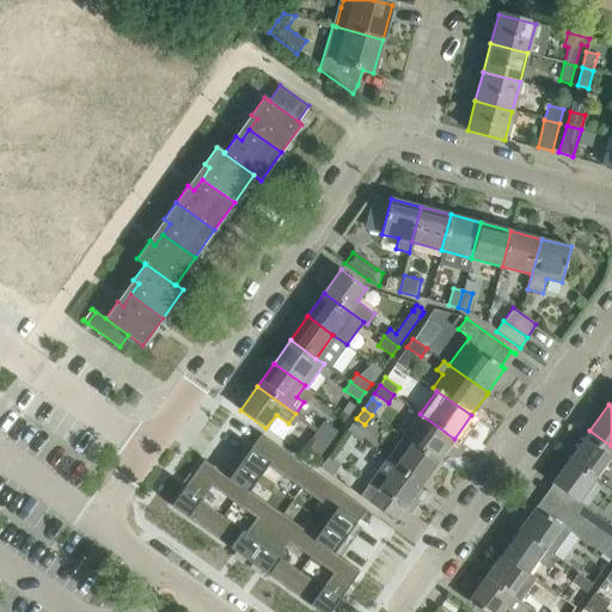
[(438,461),(454,439),(420,414),(403,438),(438,461)]
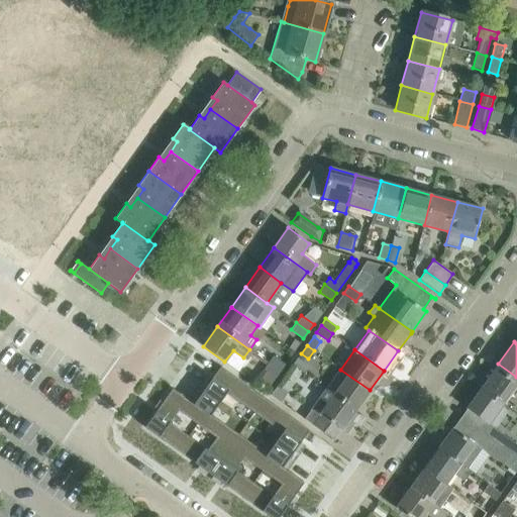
[(273,355),(268,363),(280,372),(285,365),(273,355)]
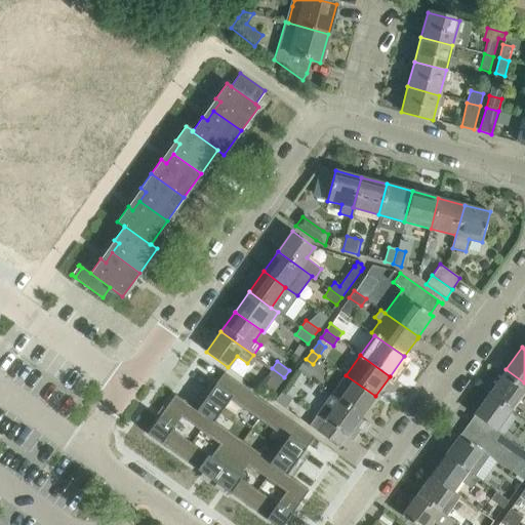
[(314,372),(303,363),(296,370),(309,379),(314,372)]
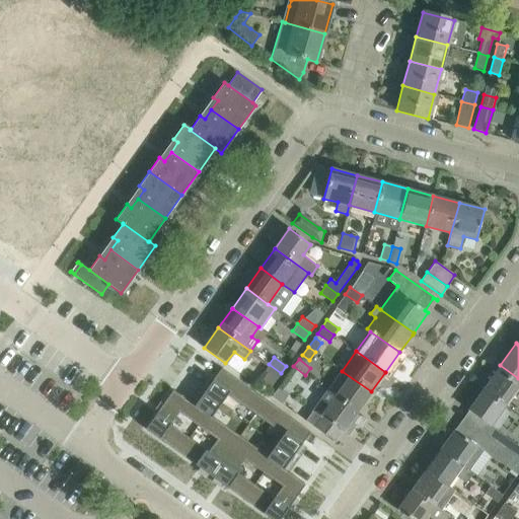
[(281,373),(269,364),(264,371),(276,380),(281,373)]
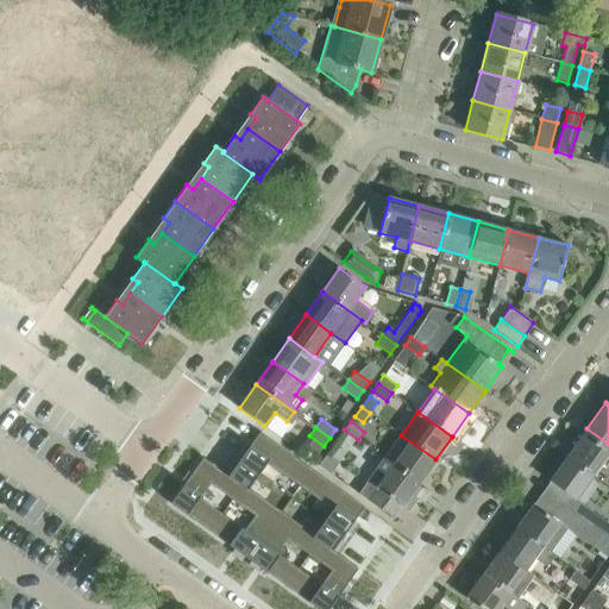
[(608,452),(608,444),(586,428),(569,454),(594,473),(608,452)]
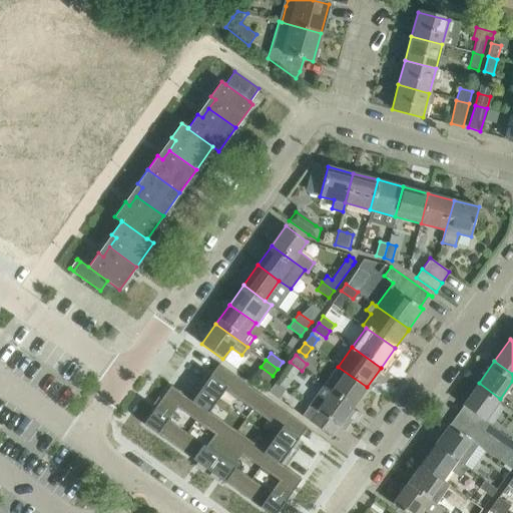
[(219,364),(201,389),(218,401),(225,391),(254,412),(265,397),(219,364)]
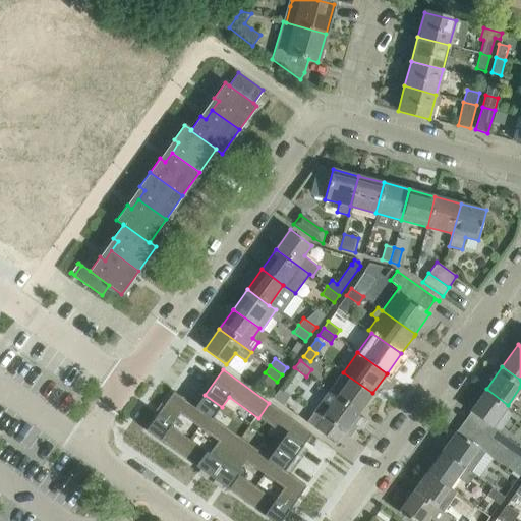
[(358,413),(372,393),(343,372),(329,392),(358,413)]
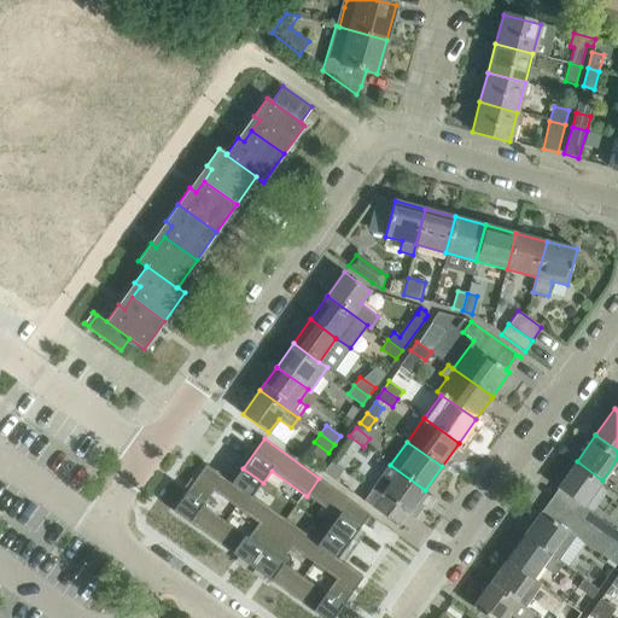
[(336,482),(344,470),(332,461),(324,473),(336,482)]
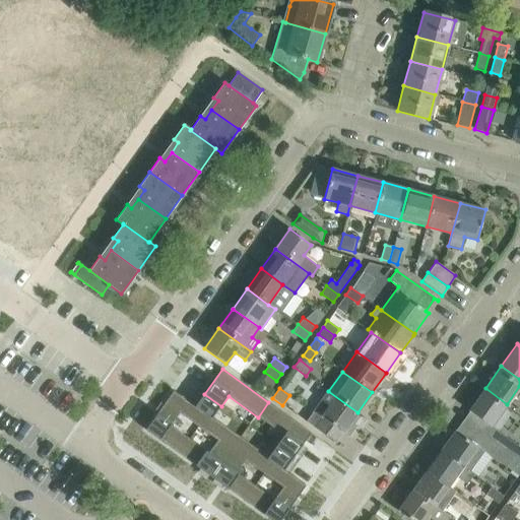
[(492,427),(507,404),(485,388),(469,410),(489,425),(492,427)]
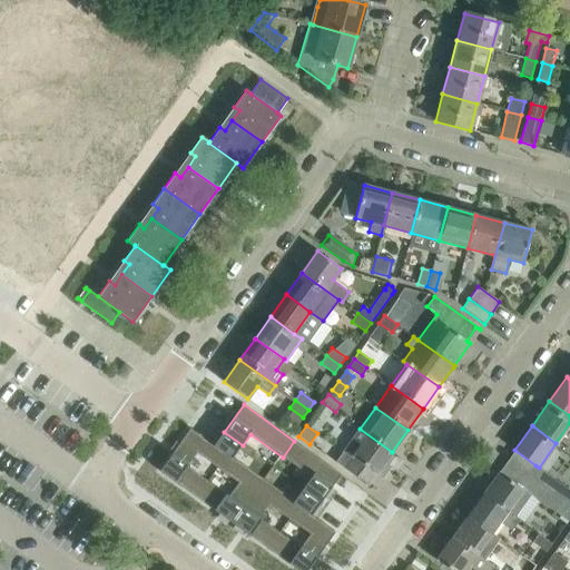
[(385,461),(392,452),(360,429),(336,462),(367,484),(375,473),(376,474),(381,478),(391,464),(385,461)]
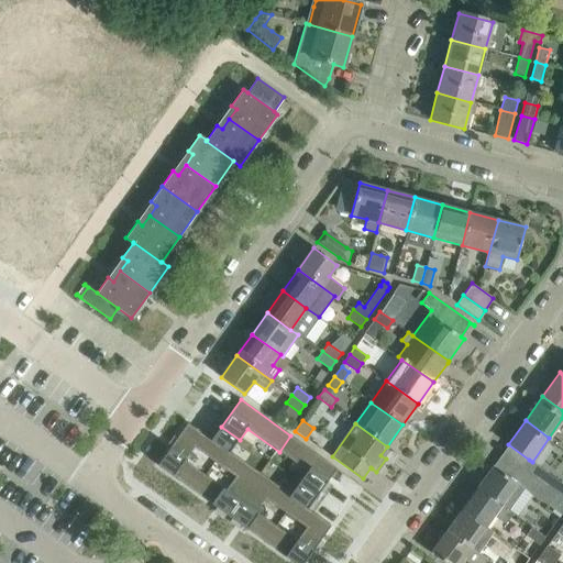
[(187,427),(157,468),(190,493),(201,476),(184,464),(195,449),(202,453),(209,443),(187,427)]
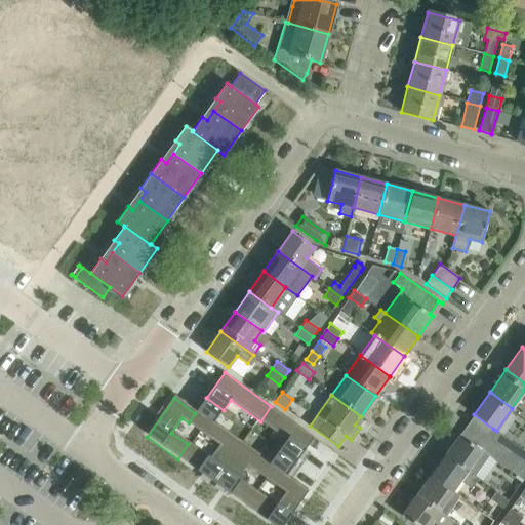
[(195,413),(189,422),(221,446),(235,456),(245,443),(215,421),(224,410),(206,398),(195,413)]
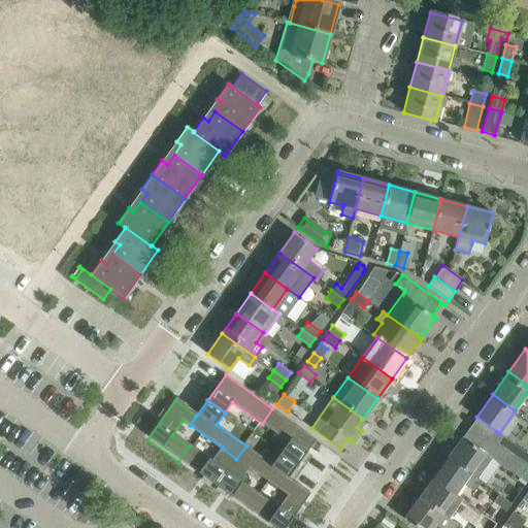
[(272,408),(262,424),(292,444),(285,455),(302,467),(320,442),(272,408)]
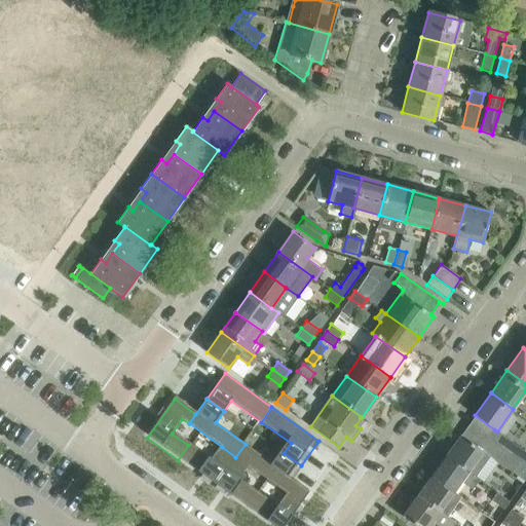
[(525,452),(518,447),(497,431),(494,429),(487,441),(525,470),(525,452)]
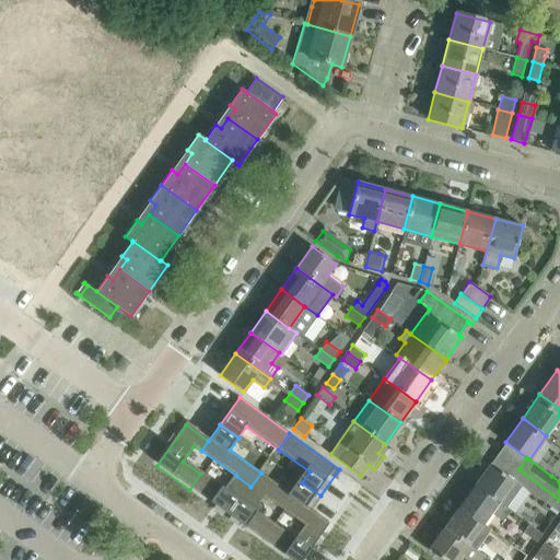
[(521,487),(511,479),(490,464),(475,485),(510,511),(511,511),(506,508),(521,487)]
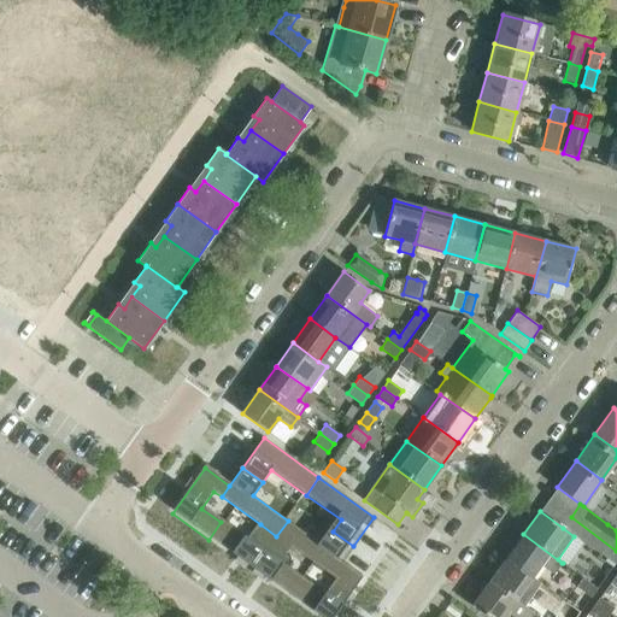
[(616,560),(616,551),(571,517),(563,528),(574,536),(615,564),(616,560)]
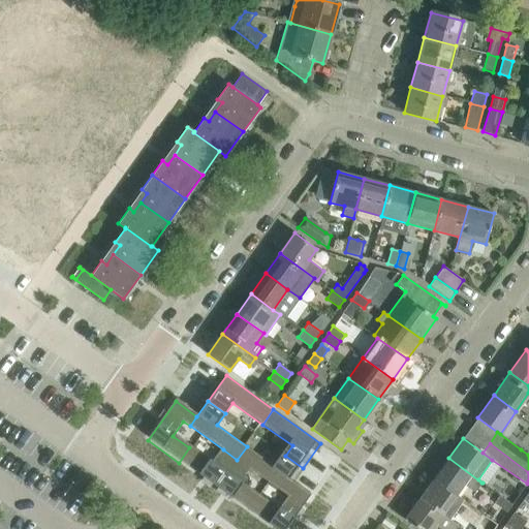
[(247,446),(237,460),(251,469),(284,494),(291,484),(303,468),(285,456),(277,468),(247,446)]
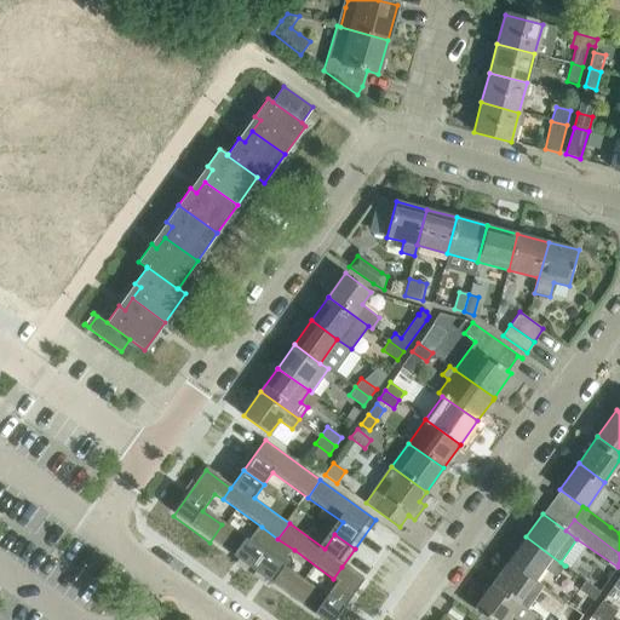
[(222,524),(210,543),(253,574),(277,539),(262,527),(250,544),(222,524)]
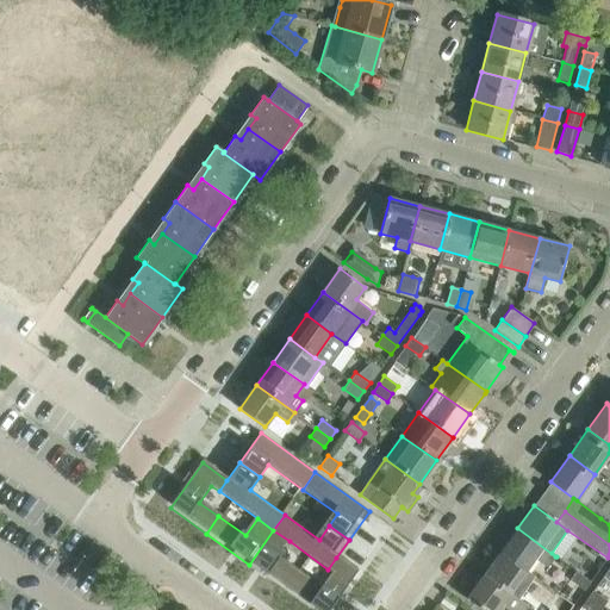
[(555,556),(517,528),(500,552),(526,571),(535,559),(547,568),(555,556)]
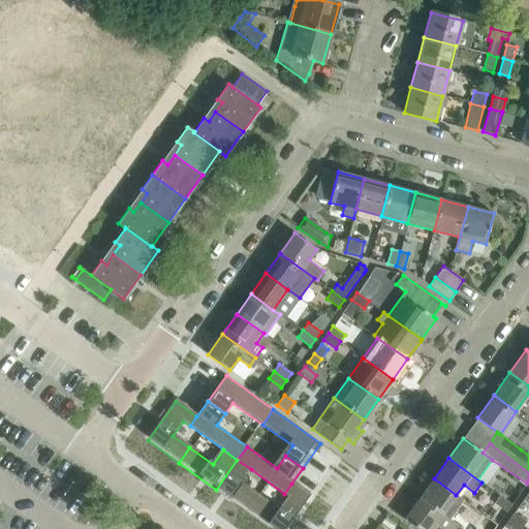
[(237,460),(216,490),(253,516),(263,501),(241,485),(251,469),(237,460)]
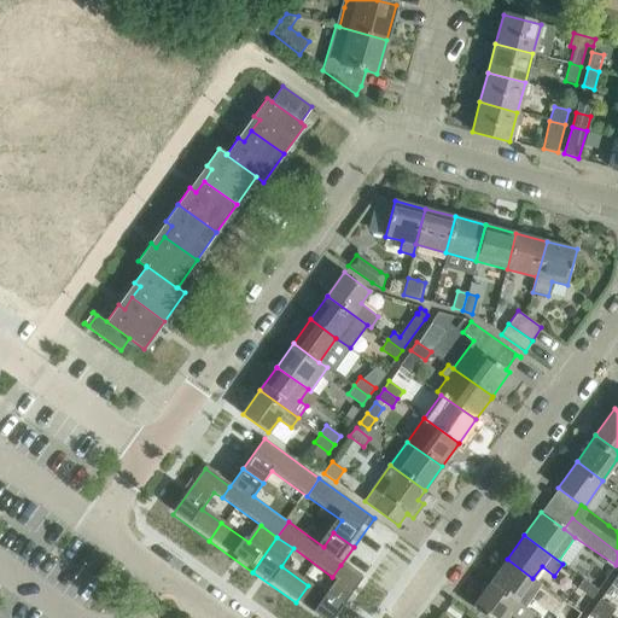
[(532,578),(507,559),(490,583),(516,601),(517,601),(525,607),(531,599),(541,584),(532,578)]
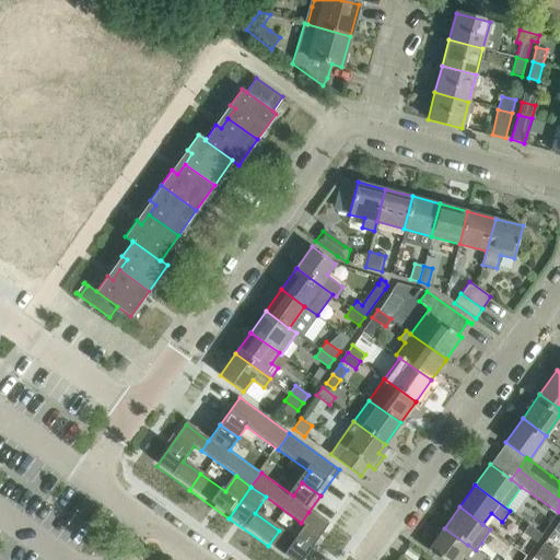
[(279,531),(268,546),(287,559),(307,559),(330,528),(308,512),(301,523),(307,527),(296,543),(279,531)]
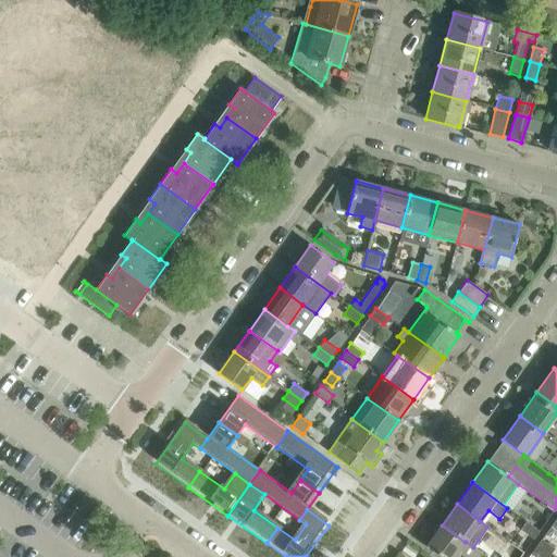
[(527,521),(520,530),(534,539),(540,531),(533,527),(527,521)]
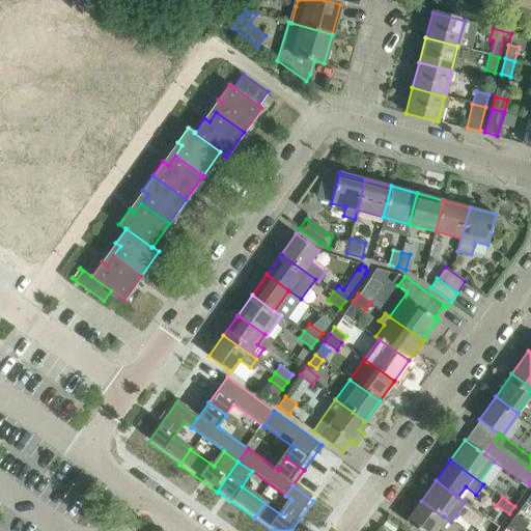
[(443,516),(421,501),(407,521),(419,530),(432,530),(437,526),(443,530),(454,530),(457,527),(451,522),(444,516),(443,516)]
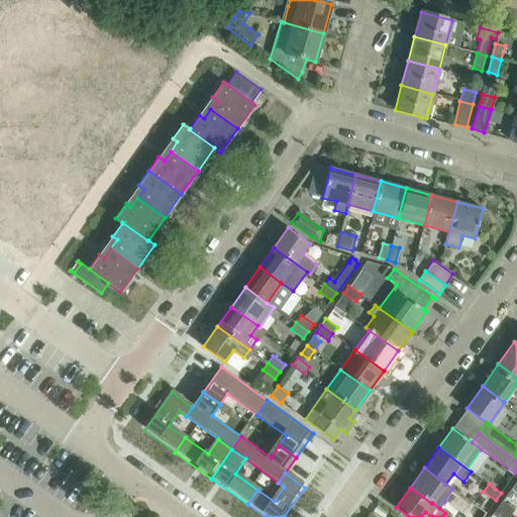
[(444,501),(439,508),(445,513),(451,516),(464,516),(466,516),(444,501)]
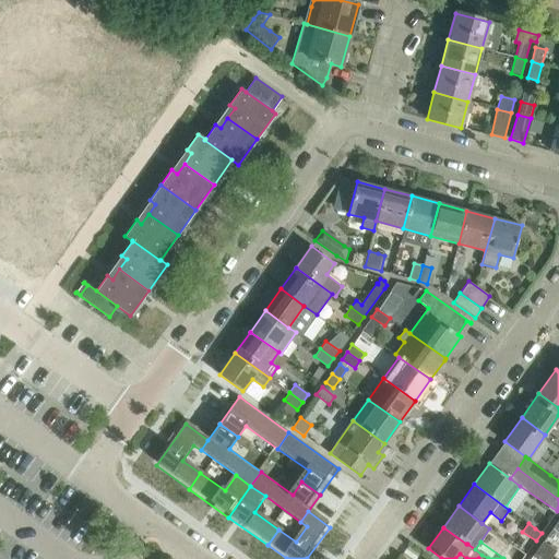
[(544,542),(538,549),(551,558),(557,550),(544,542)]
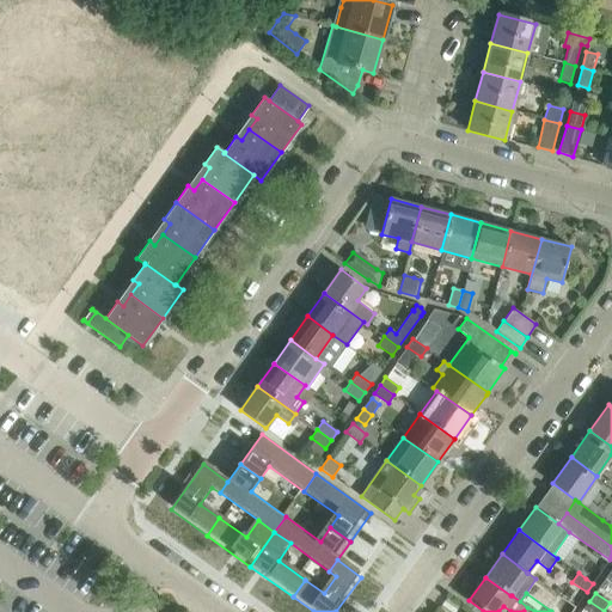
[(562,595),(551,611),(550,611),(571,611),(576,606),(562,595)]
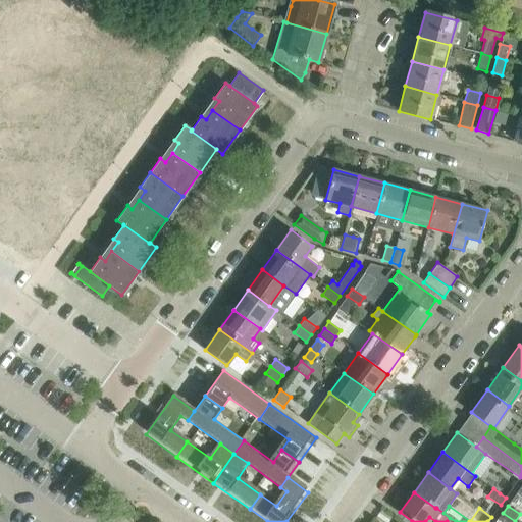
[(514,521),(515,521),(503,513),(498,520),(500,521),(514,521)]
